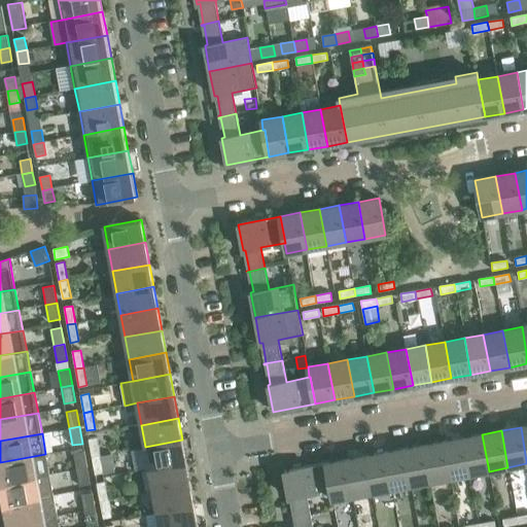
[(462,437),(469,475),(489,471),(482,434),(462,437)]
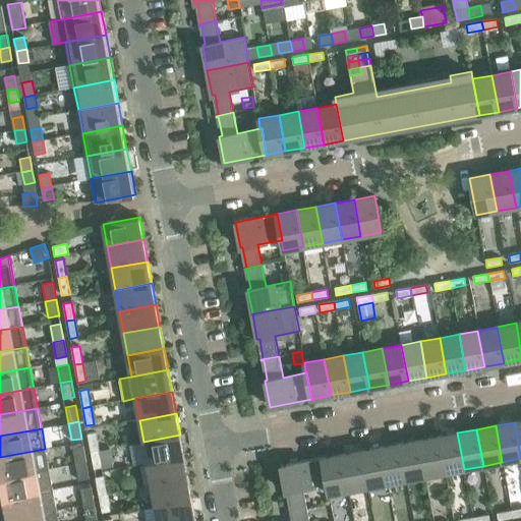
[(96,432),(88,433),(91,452),(99,450),(96,432)]
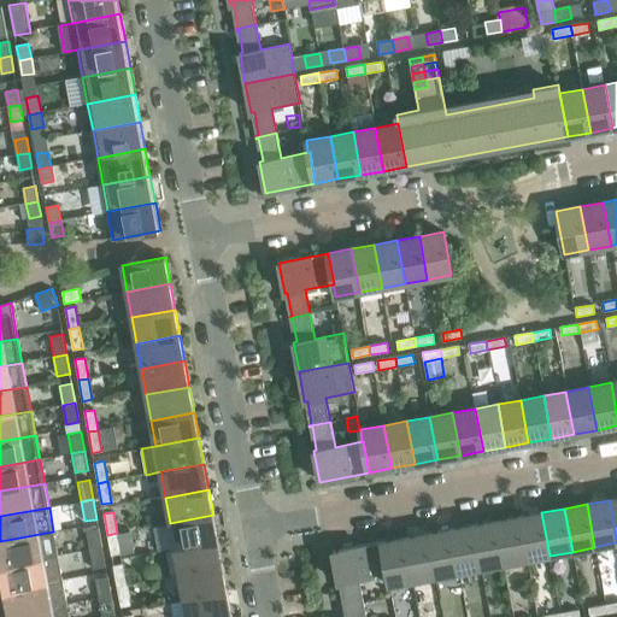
[(518,517),(527,560),(550,556),(541,512),(518,517)]
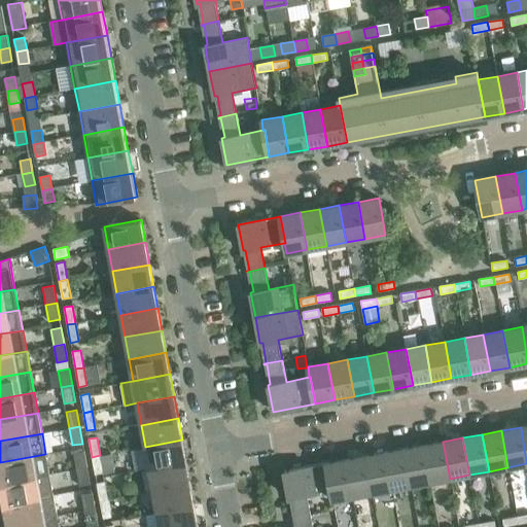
[(182,440),(145,447),(149,469),(186,462),(182,440)]
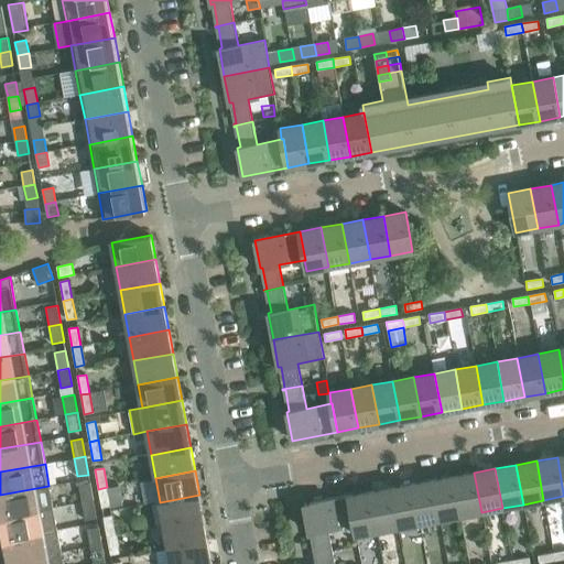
[(453,476),(461,516),(481,512),(474,473),(453,476)]
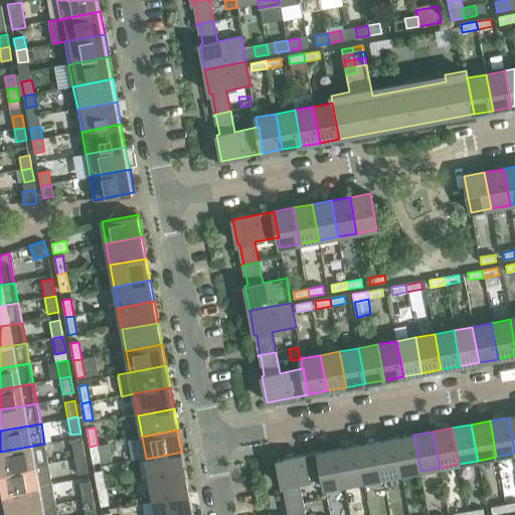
[(394,439),(401,475),(420,471),(413,435),(394,439)]
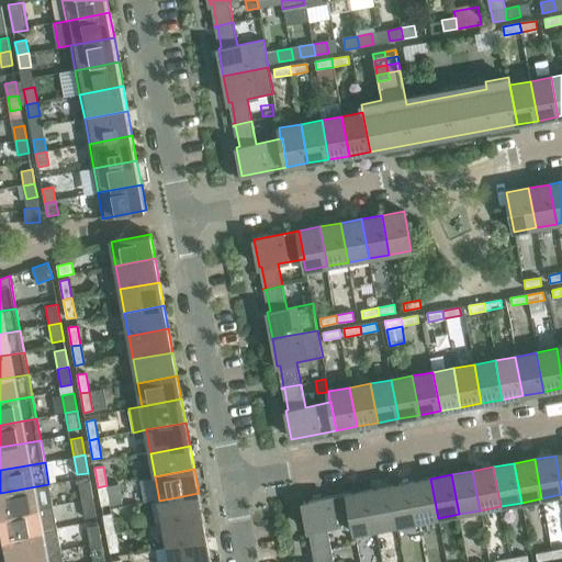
[(411,482),(417,521),(438,518),(430,479),(411,482)]
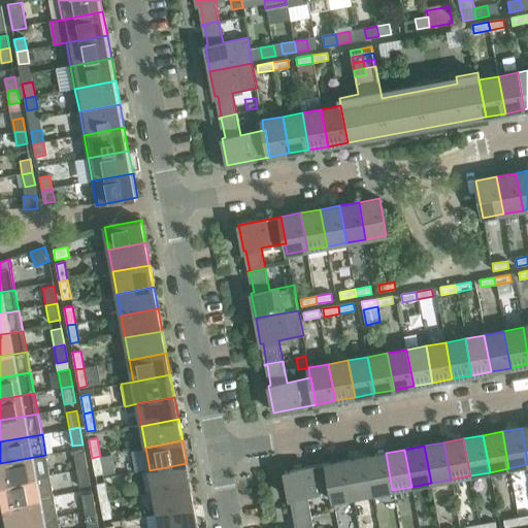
[(85,452),(73,454),(76,470),(88,468),(85,452)]
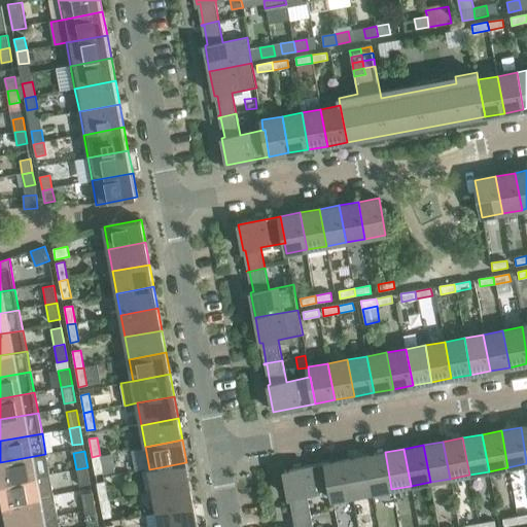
[(365,456),(372,493),(391,489),(385,452),(365,456)]
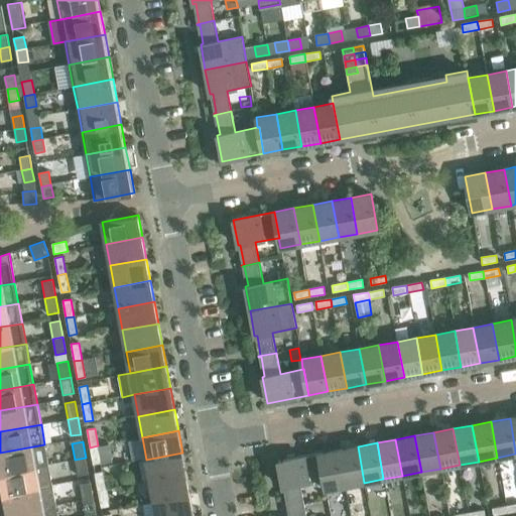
[(33,446),(0,453),(0,464),(2,474),(48,465),(44,444),(33,446)]
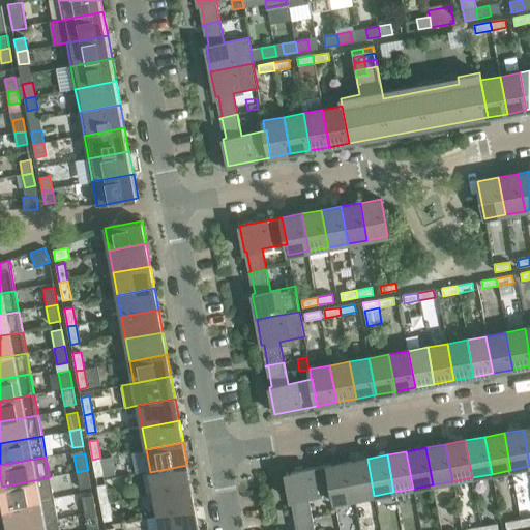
[(95,477),(104,475),(100,458),(92,460),(95,477)]
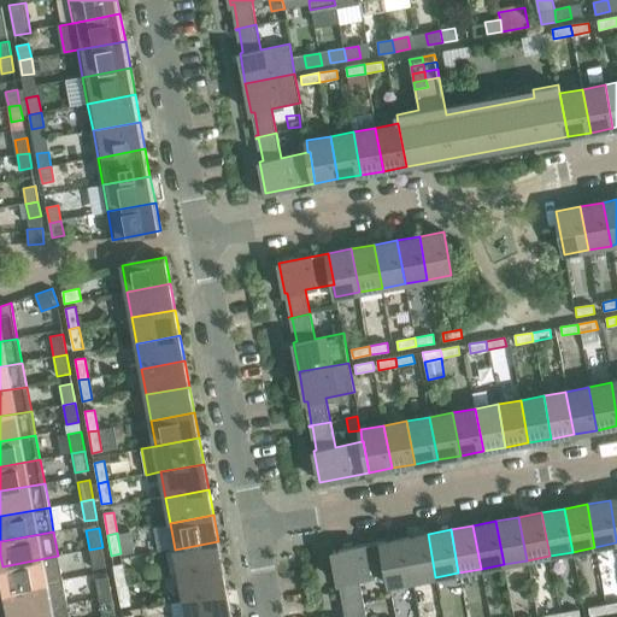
[(405,538),(412,581),(435,577),(428,534),(405,538)]
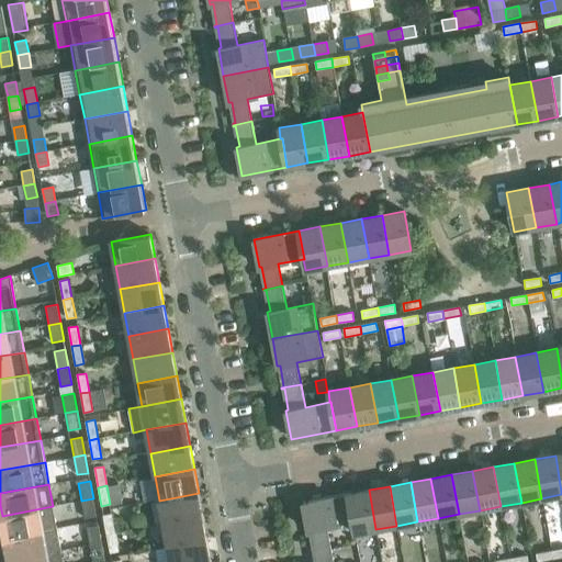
[(351,523),(353,534),(375,529),(369,490),(348,494),(353,523),(351,523)]
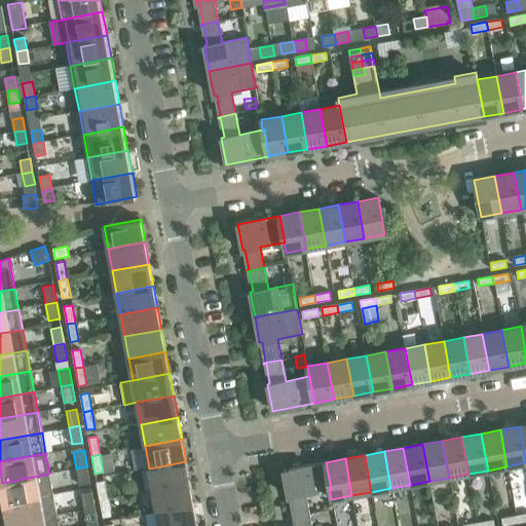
[(186,461),(149,468),(153,490),(190,483),(186,461)]
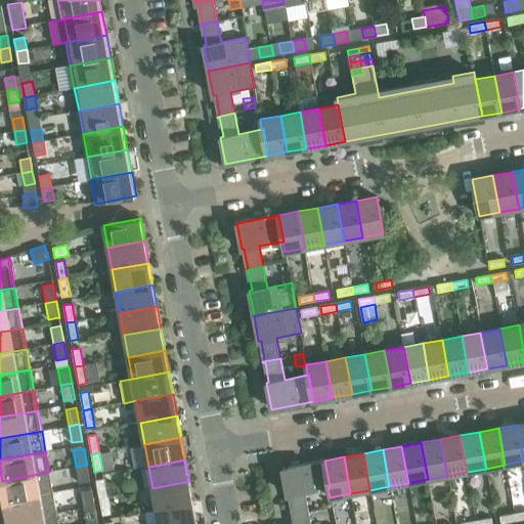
[(293,514),(291,515),(291,516),(308,512),(305,491),(328,487),(330,487),(324,461),(282,469),(287,494),(290,494),(293,514)]
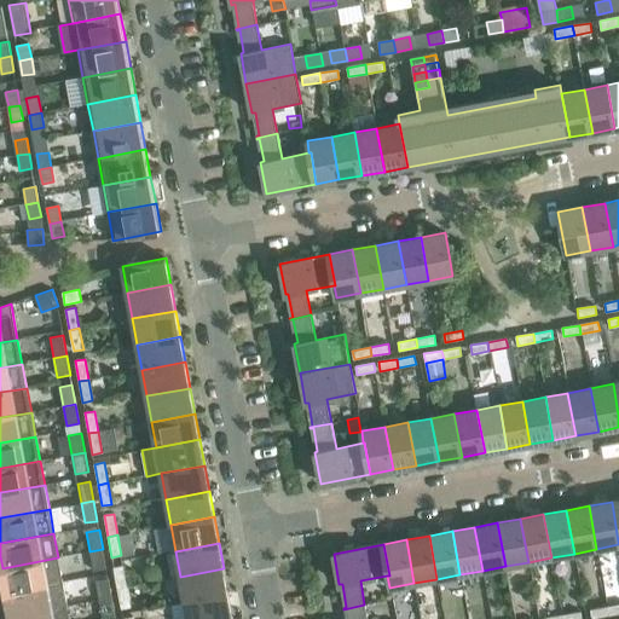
[(93,572),(106,570),(103,549),(90,551),(93,572)]
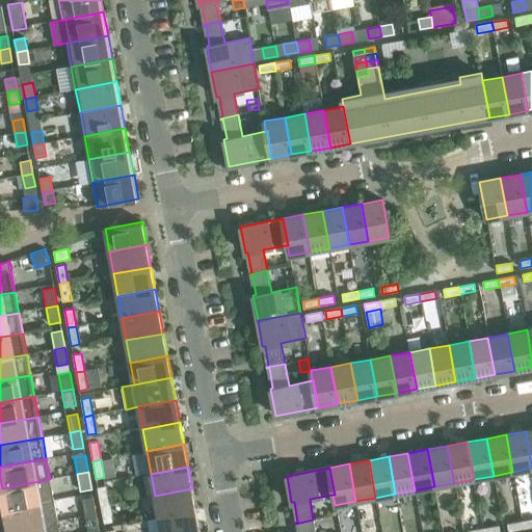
[(2,488),(5,509),(54,500),(50,479),(2,488)]
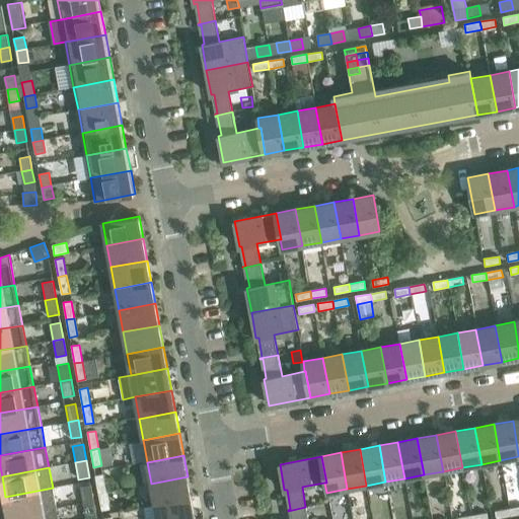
[(103,474),(95,475),(98,493),(106,492),(103,474)]
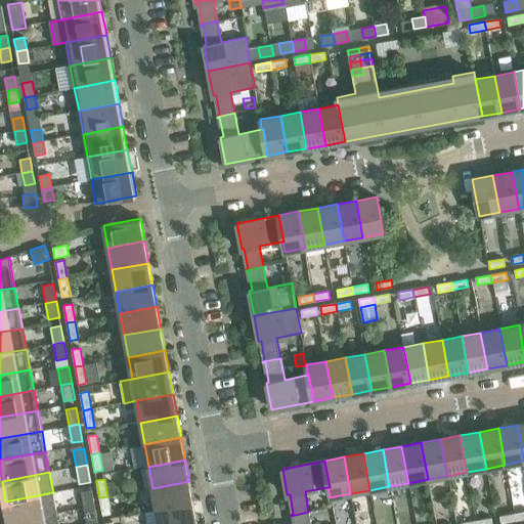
[(189,481),(153,488),(157,510),(193,504),(189,481)]
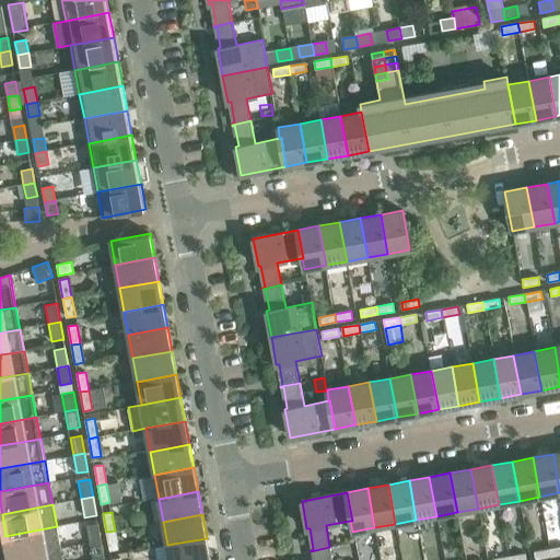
[(97,523),(86,525),(90,543),(101,540),(97,523)]
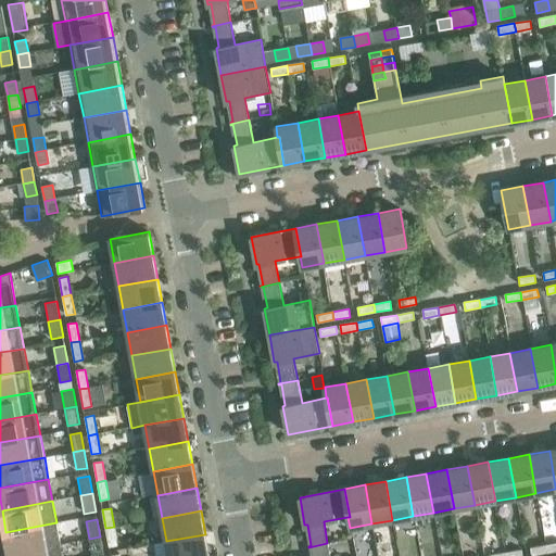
[(57,522),(5,532),(10,554),(61,544),(57,522)]
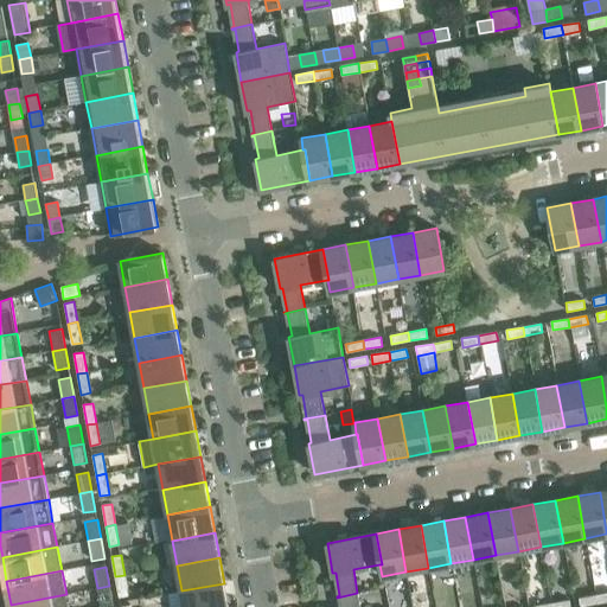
[(119,598),(128,595),(125,575),(115,576),(119,598)]
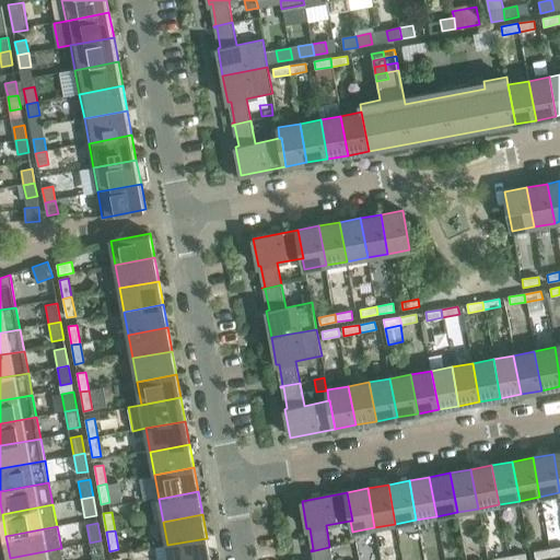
[(210,559),(207,538),(167,545),(170,559),(210,559)]
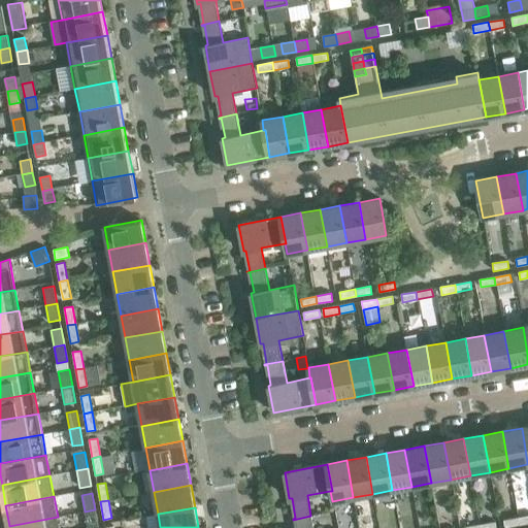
[(87,527),(91,527),(98,527),(95,509),(85,512),(87,527)]
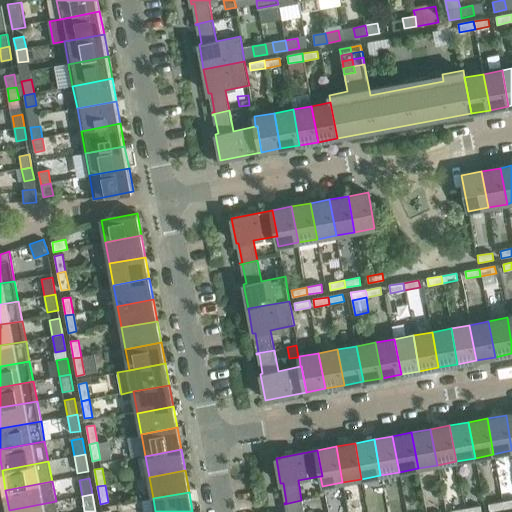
[(287,504),(288,511),(303,511),(301,500),(284,504),(287,504)]
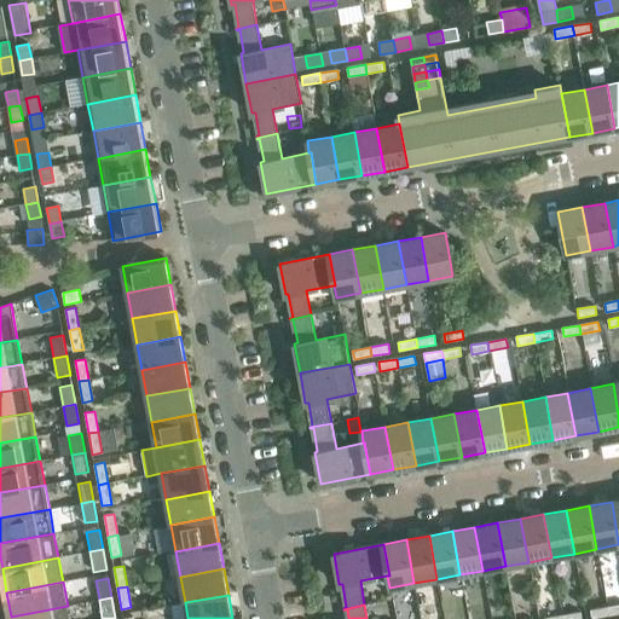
[(618,613),(618,605),(607,607),(609,615),(618,613)]
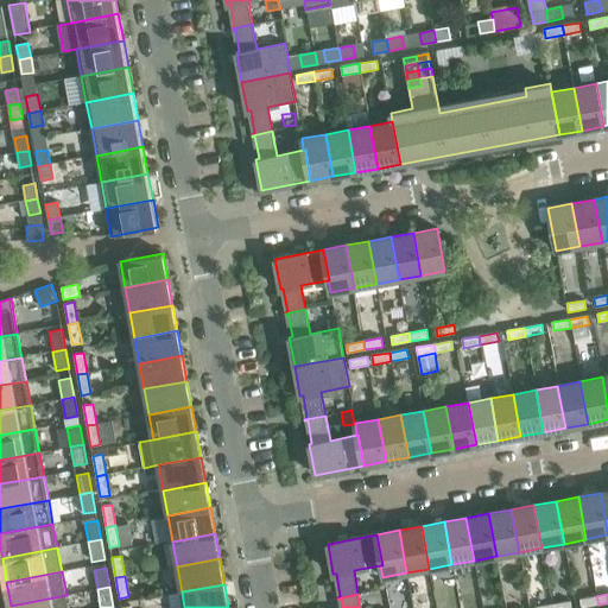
[(11,607),(68,607),(67,595),(11,606),(11,607)]
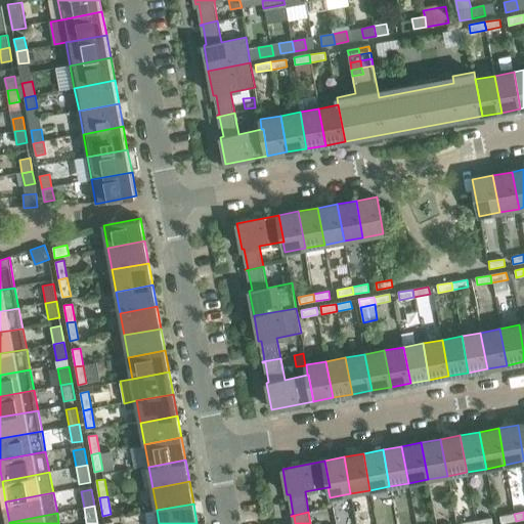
[(499,516),(500,523),(516,521),(514,514),(499,516)]
